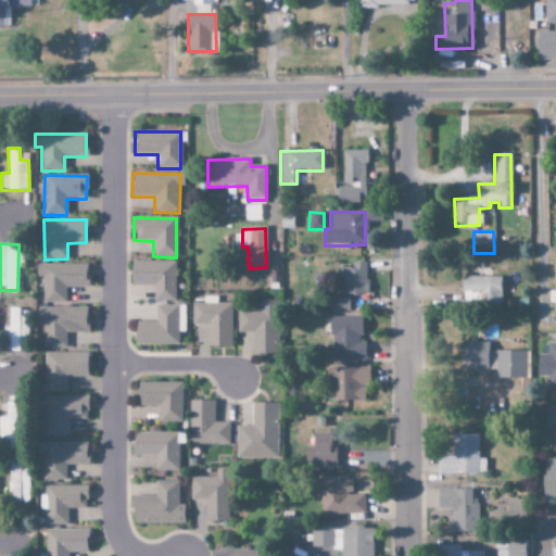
[(153,302),(174,302),(175,262),(131,261),(130,286),(153,287),(153,302)]
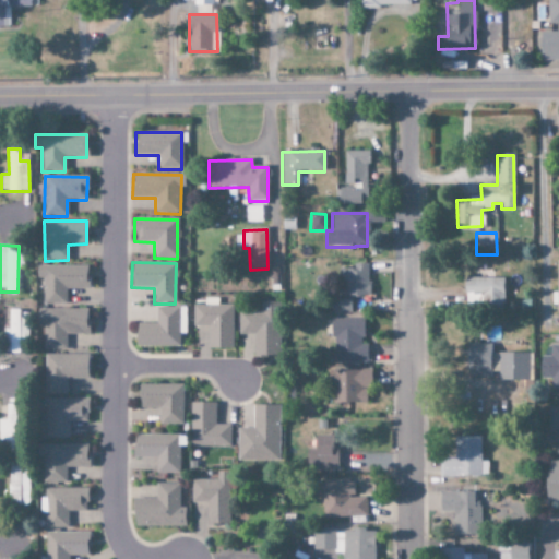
[(368,296),(369,264),(353,264),(353,270),(341,270),(340,296),(368,296)]
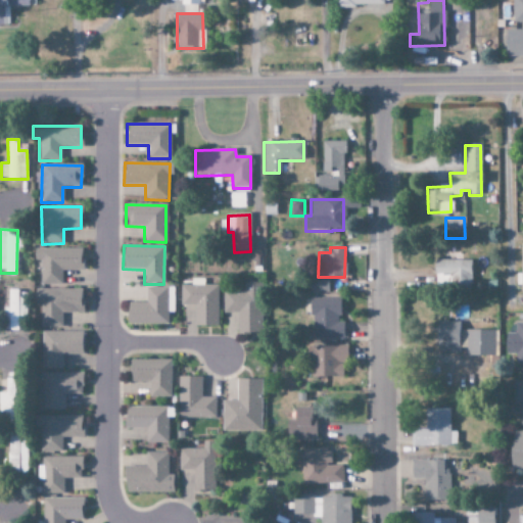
[(39,285),(61,285),(61,270),(81,271),(82,249),(34,248),(34,260),(40,260),(39,285)]
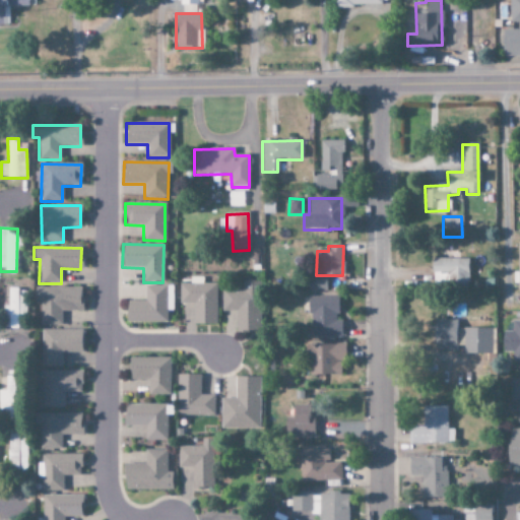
[(433,285),(468,285),(468,259),(432,259),(433,285)]
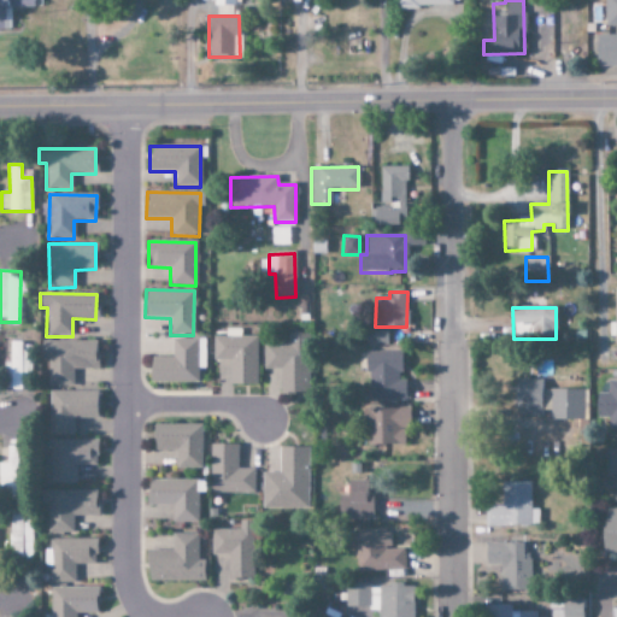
[(257,385),(257,336),(240,336),(240,330),(225,330),(225,338),(213,338),(213,362),(229,362),(230,386),(257,385)]
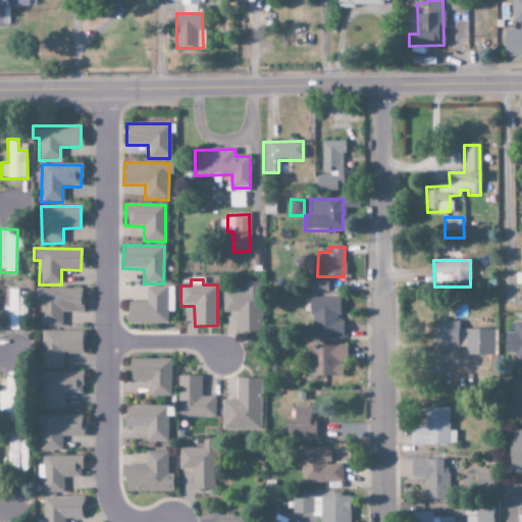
[(309,292),(327,292),(327,279),(309,279),(309,292)]
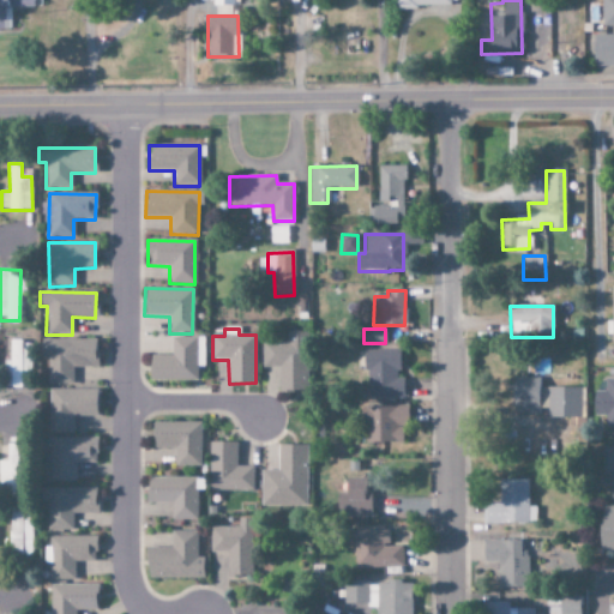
[(306,392),(305,332),(287,332),(287,343),(262,343),(262,368),(278,368),(278,392),(306,392)]
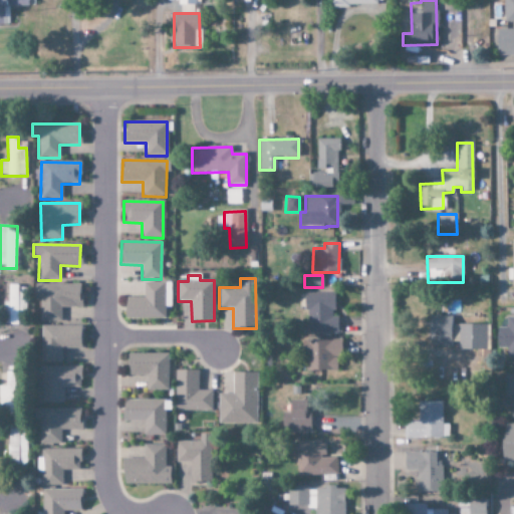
[(125,319),(165,318),(165,307),(171,307),(171,282),(144,283),(144,298),(124,298),(125,319)]
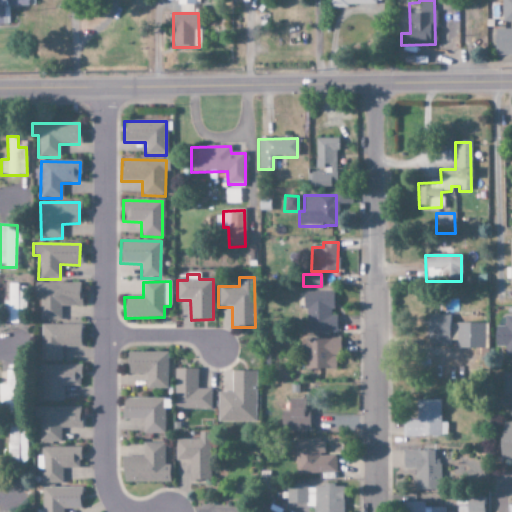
[(79,283),(33,284),(34,300),(39,300),(39,321),(60,320),(60,307),(80,306),(79,283)]
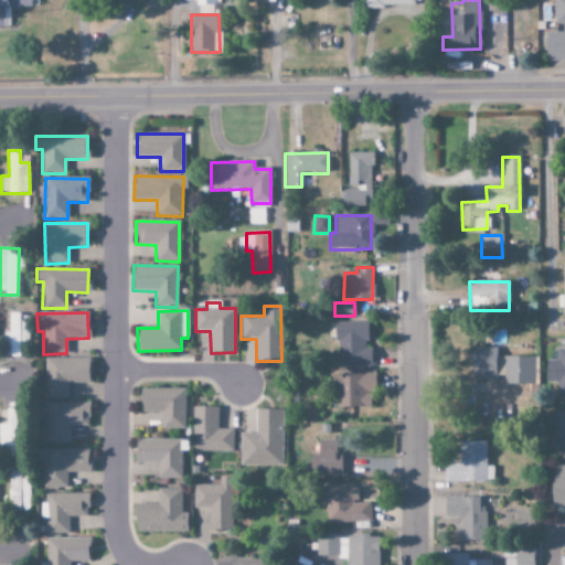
[(8,333),(2,333),(2,358),(20,358),(20,343),(28,343),(28,315),(9,315),(8,333)]
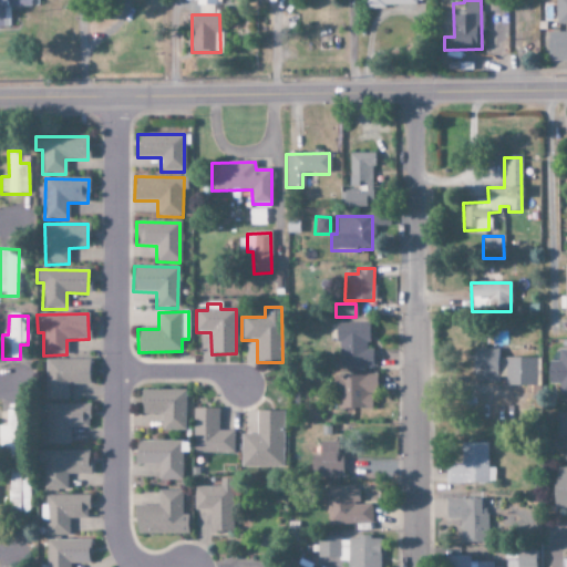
[(372,368),(371,349),(368,349),(368,323),(338,325),(338,369),(372,368)]
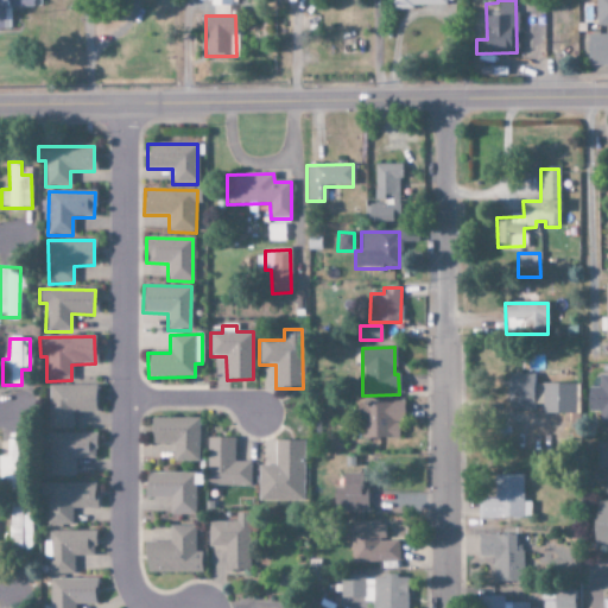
[(575,385),(533,385),(533,374),(507,374),(507,410),(542,409),(542,415),(575,415),(575,385)]
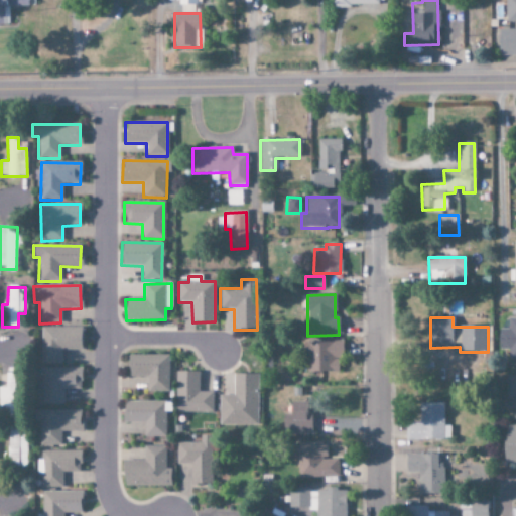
[(60,364),(61,350),(81,350),(81,328),(40,327),(40,364),(60,364)]
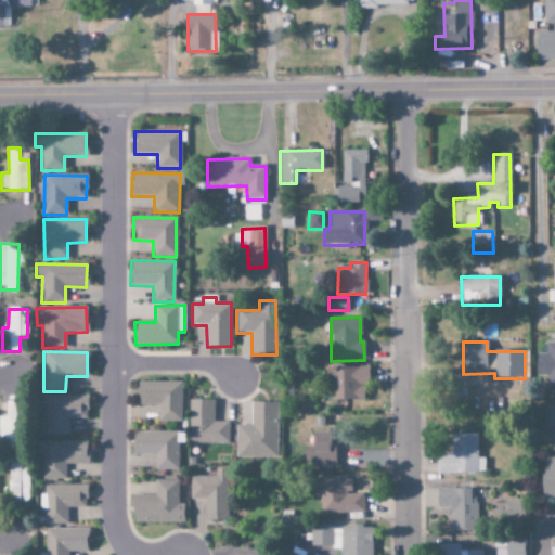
[(363,401),(364,384),(368,384),(369,369),(327,368),(326,400),(363,401)]
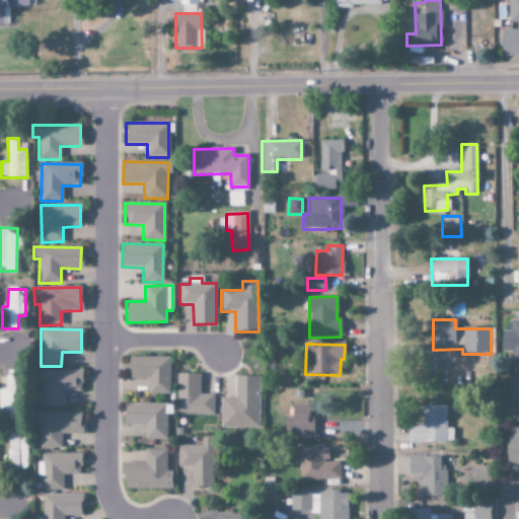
[(148,394),(169,393),(168,357),(129,358),(129,379),(147,379),(148,394)]
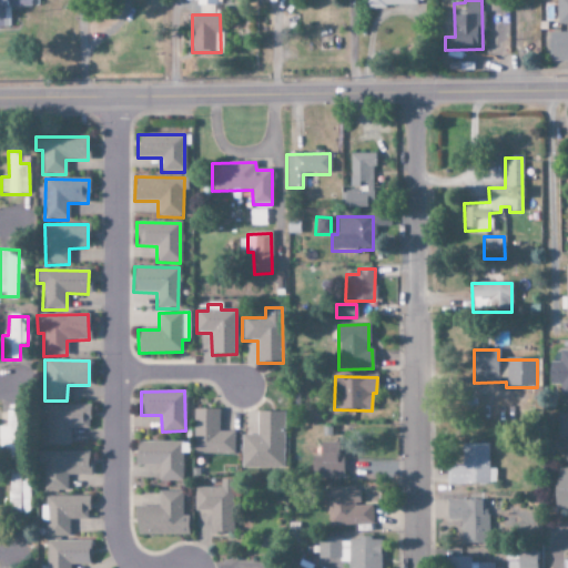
[(89,405),(46,405),(47,446),(71,446),(70,429),(89,428),(89,405)]
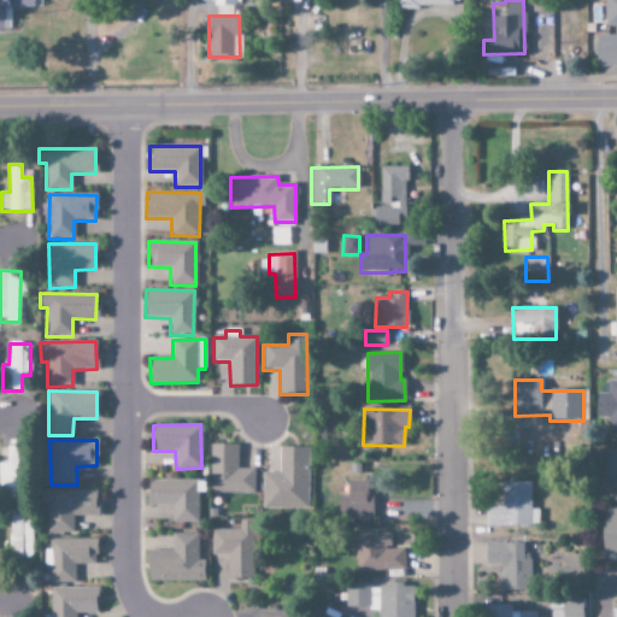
[(210,493),(254,494),(254,470),(236,469),(238,446),(211,445),(210,493)]
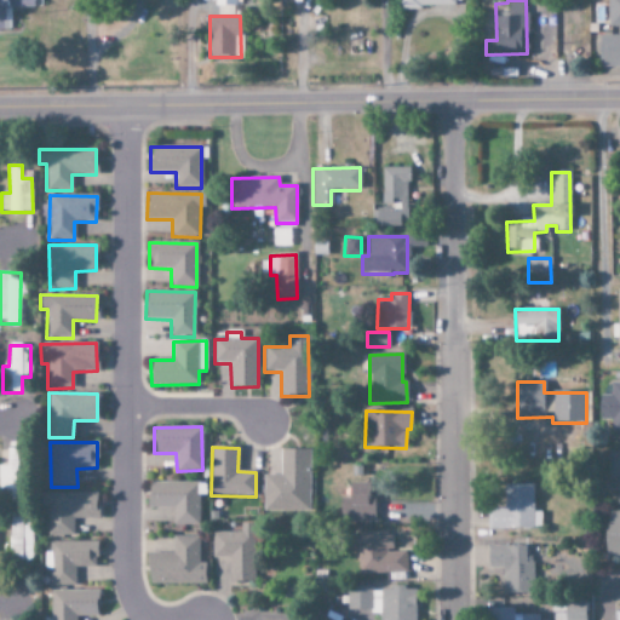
[(7,466),(0,465),(0,495),(21,495),(18,448),(6,448),(7,466)]
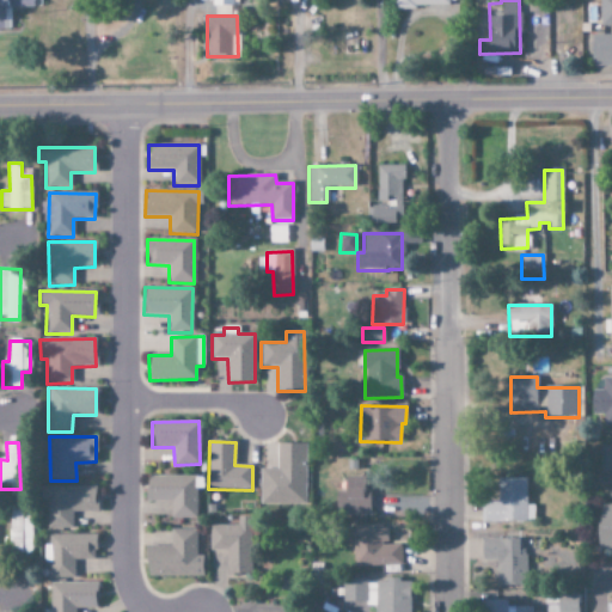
[(259,470),(261,506),(306,505),(305,444),(276,444),(276,469),(259,470)]
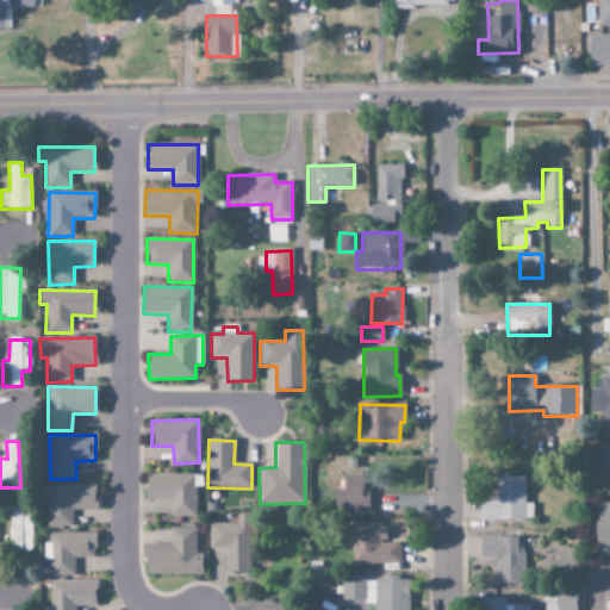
[(194,475),(145,474),(145,499),(170,500),(170,517),(194,517),(194,475)]
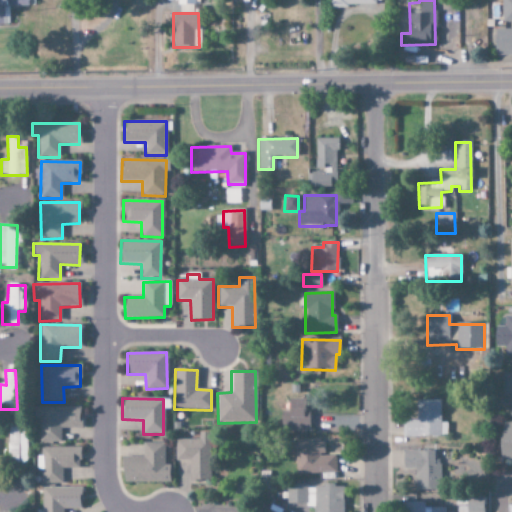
[(289,399),(288,412),(282,412),(281,430),(327,432),(328,412),(306,411),(307,400),(289,399)]
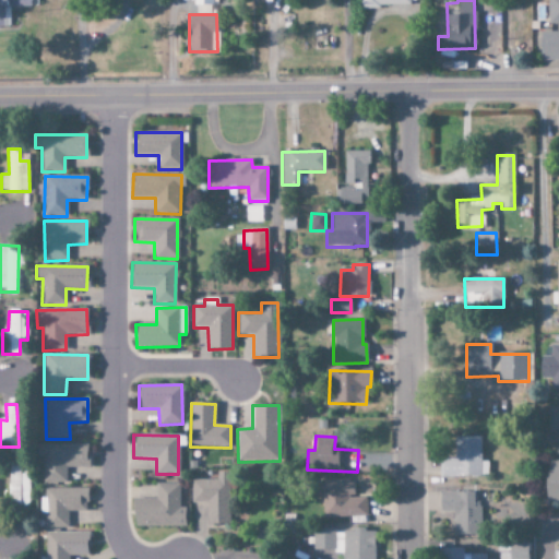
[(488,476),(487,462),(480,462),(480,437),(453,438),(453,459),(439,459),(439,477),(488,476)]
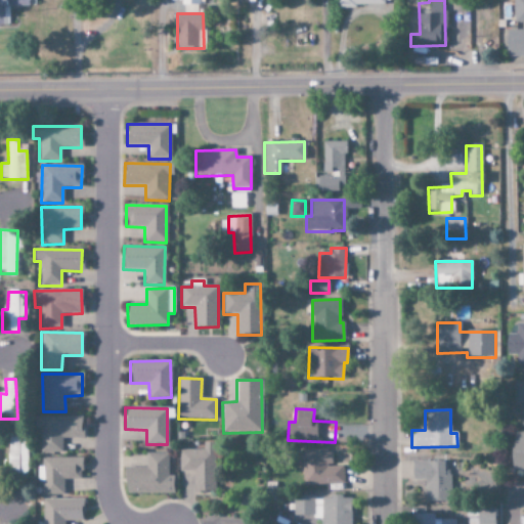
[(82,418),(35,417),(35,429),(41,429),(40,452),(62,453),(62,438),(81,439),(82,418)]
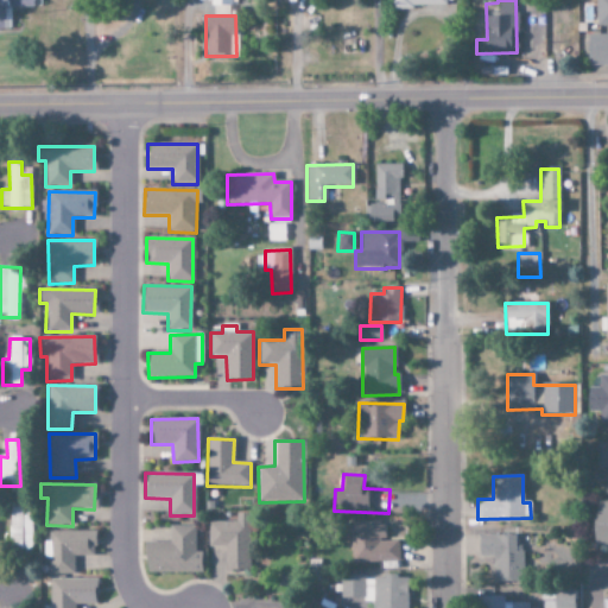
[(225,548),(225,572),(249,572),(249,514),(236,514),(236,523),(208,523),(208,548),(225,548)]
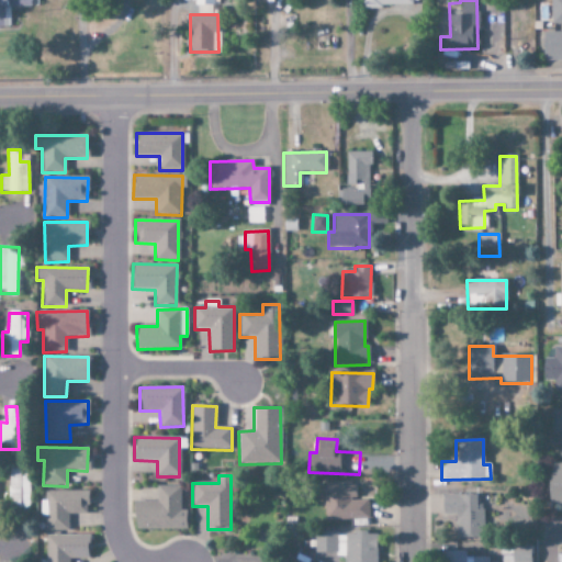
[(186,530),(186,512),(180,512),(180,486),(156,486),(157,502),(134,502),(134,530),(186,530)]
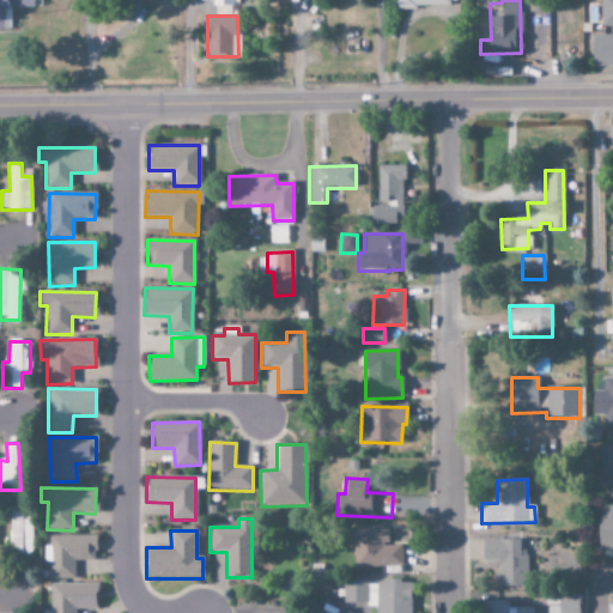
[(401,546),(380,547),(380,534),(353,535),(354,568),(401,568),(401,546)]
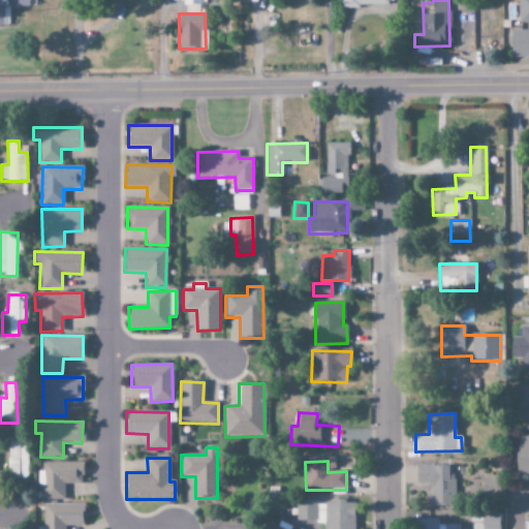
[(42,500),(63,500),(63,485),(82,485),(82,463),(42,463),(41,471),(37,471),(37,487),(42,487),(42,500)]
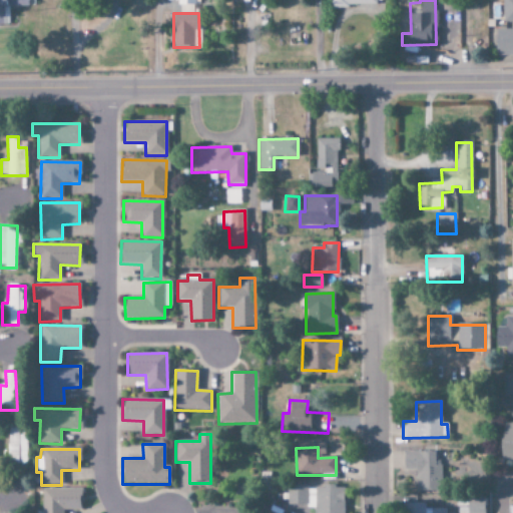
[(416,491),(441,491),(441,452),(403,452),(404,471),(416,471),(416,491)]
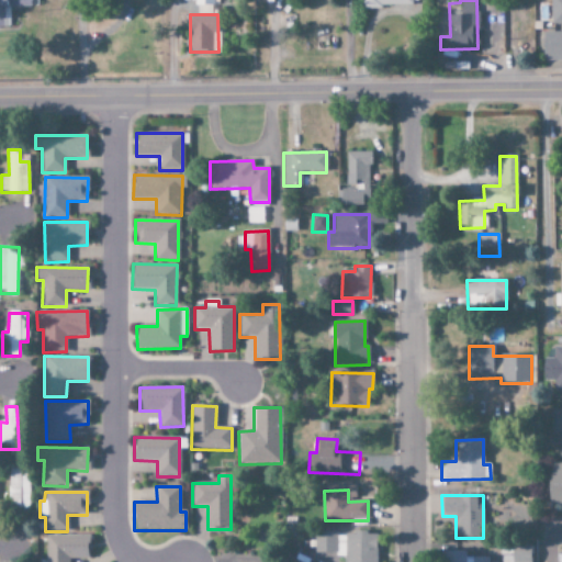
[(375,561),(377,532),(315,534),(315,558),(344,558),(344,561),(375,561)]
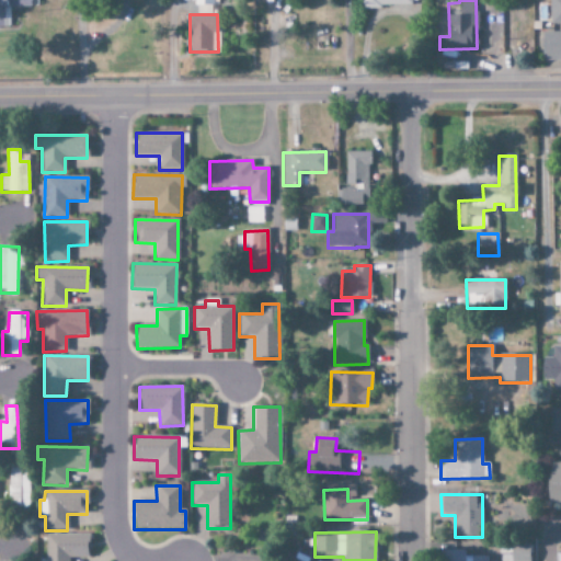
[(88,535),(46,535),(45,560),(68,560),(69,558),(88,559),(88,535)]
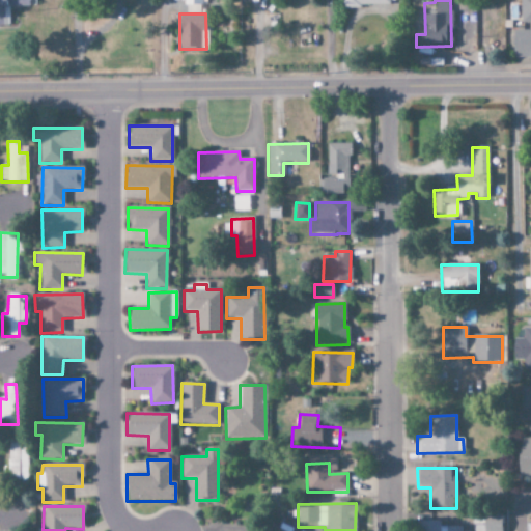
[(501,530),(501,515),(483,515),(483,530),(474,530),(501,530)]
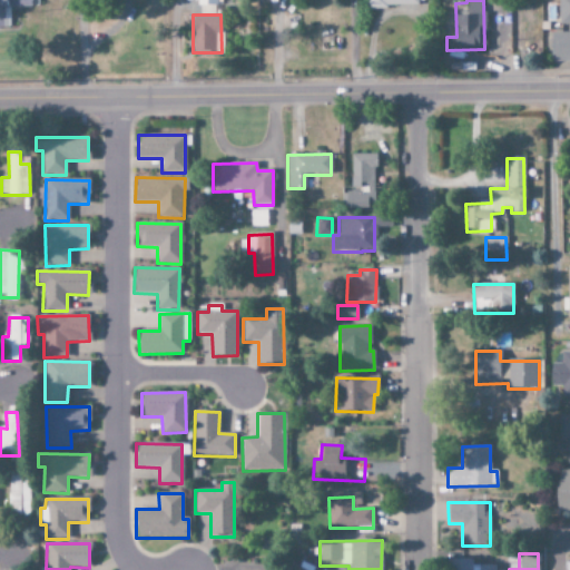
[(494,569),(495,566),(471,566),(471,559),(453,559),(452,569),(494,569)]
